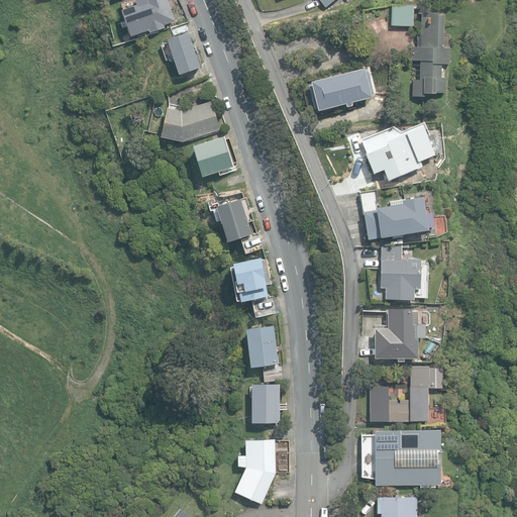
[(122,10),(130,35),(149,29),(150,33),(165,28),(164,24),(175,21),(168,0),(134,0),(137,5),(122,10)]
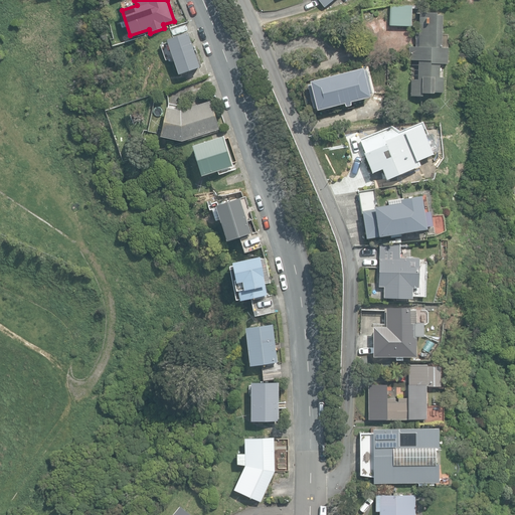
[(390,25),(411,26),(411,6),(391,5),(390,25)]
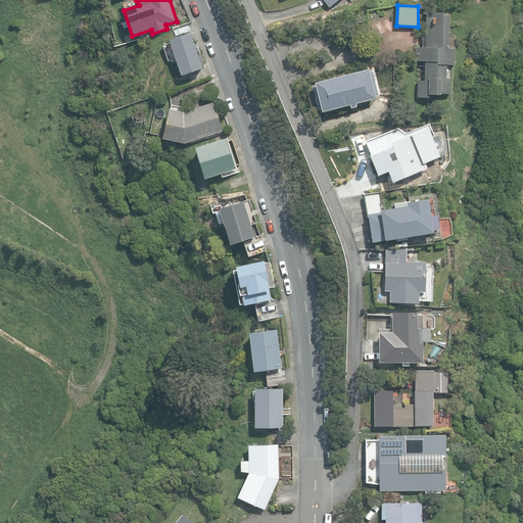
[(417,97),(428,97),(428,94),(441,95),(441,93),(448,94),(448,79),(446,79),(446,64),(453,64),(454,49),(448,48),(449,15),(443,15),(443,13),(426,13),(426,34),(422,34),(422,40),(423,40),(423,48),(416,48),(416,61),(425,61),(424,82),(417,82),(417,97)]
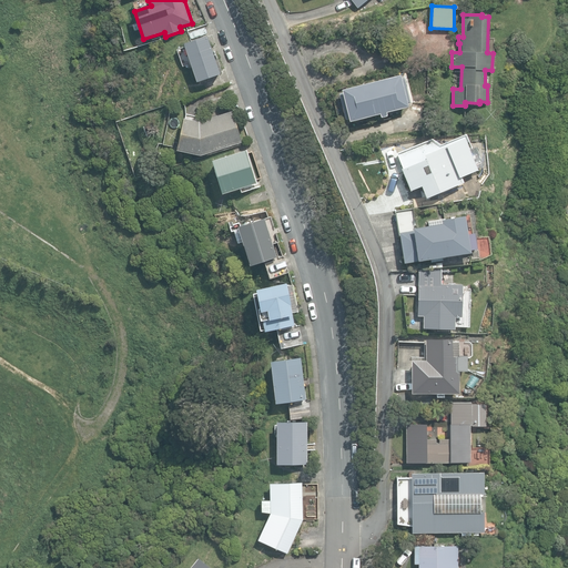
[(184,44),(198,82),(220,74),(206,37),(184,44)]
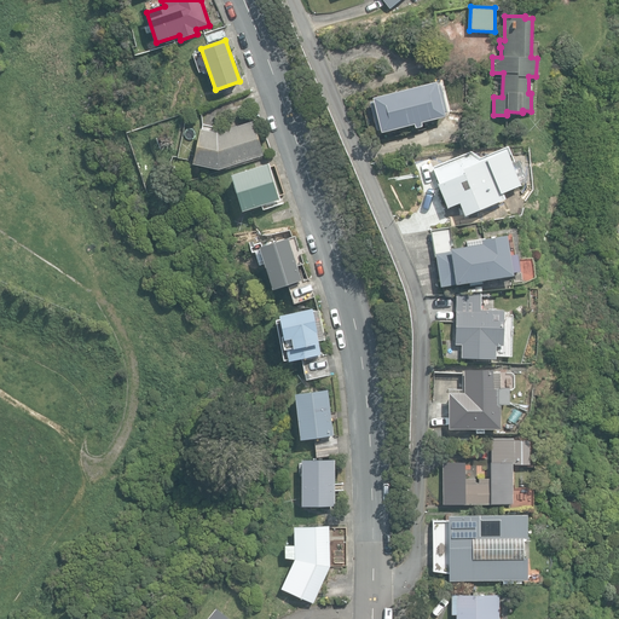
[(438,85),(437,82),(372,99),(374,102),(370,102),(377,131),(381,129),(382,132),(415,123),(416,128),(422,126),(421,122),(445,115),(445,114),(447,113),(440,84),(438,85)]
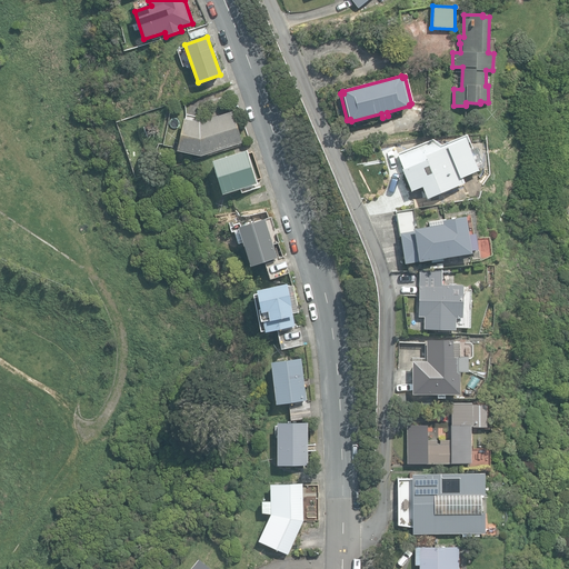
[(178,150),(201,156),(242,142),(232,111),(199,122),(185,119),(178,150)]
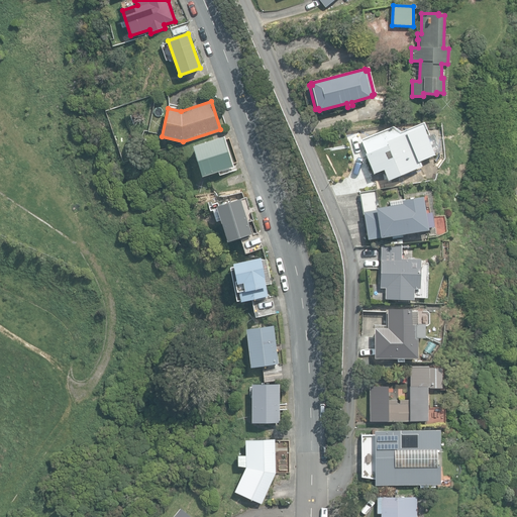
[(383,170),(388,181),(422,166),(420,161),(435,154),(434,152),(439,150),(432,133),(427,136),(422,125),(402,133),(402,131),(393,126),(362,139),(368,152),(365,153),(374,174),(383,170)]
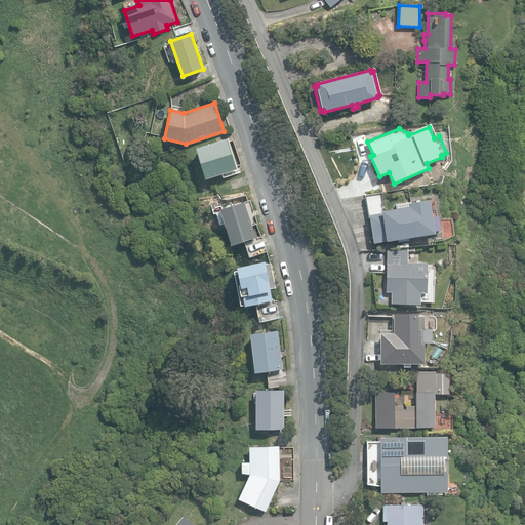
[(196,149),(205,178),(236,169),(227,138),(196,149)]
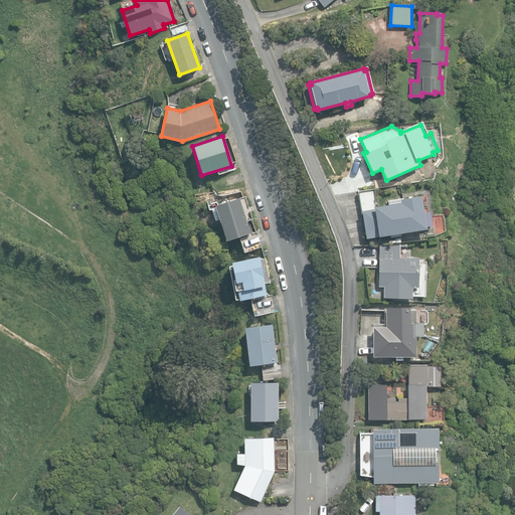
[(378,207),(375,189),(358,192),(366,238),(426,228),(426,226),(433,225),(431,211),(424,212),(421,195),(400,198),(400,199),(388,202),(388,205),(378,207)]
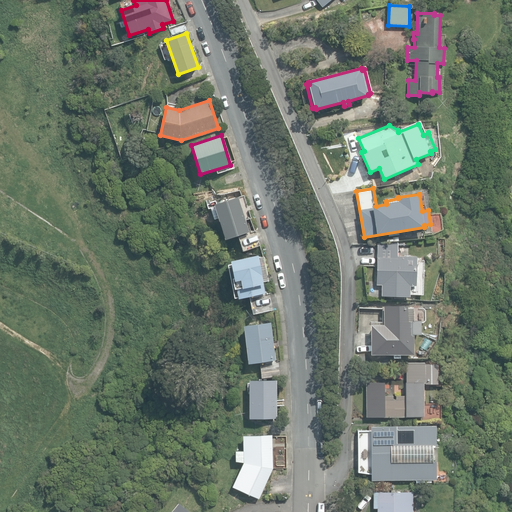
[(219,217),(226,238),(249,231),(239,197),(214,204),(215,206),(210,207),(214,219),(219,217)]
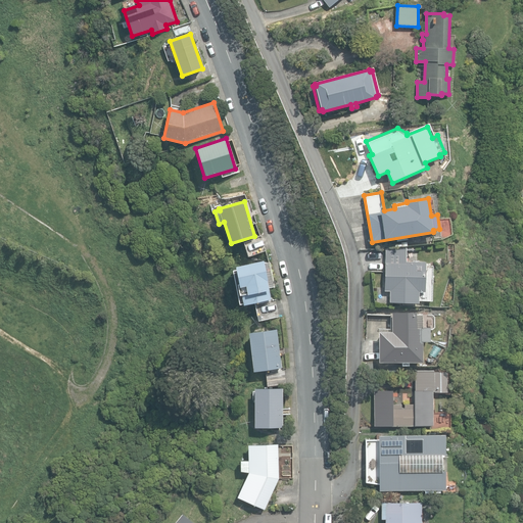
[(389,301),(419,302),(419,291),(425,291),(426,262),(407,260),(407,248),(386,249),(384,290),(390,290),(389,301)]
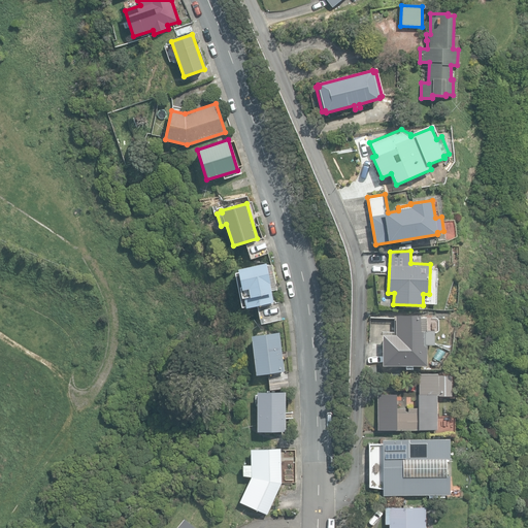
[(270,319),(266,303),(273,302),(266,265),(239,270),(246,307),(257,305),(260,322),(270,319)]
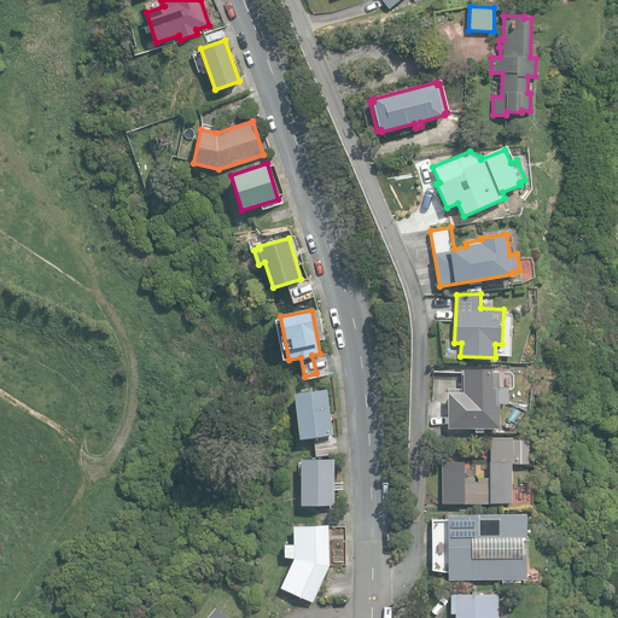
[(499,372),(499,371),(493,371),(493,369),(462,369),(464,392),(447,392),(448,427),(499,426),(499,403),(508,403),(508,389),(509,389),(513,386),(513,374),(511,371),(499,372)]
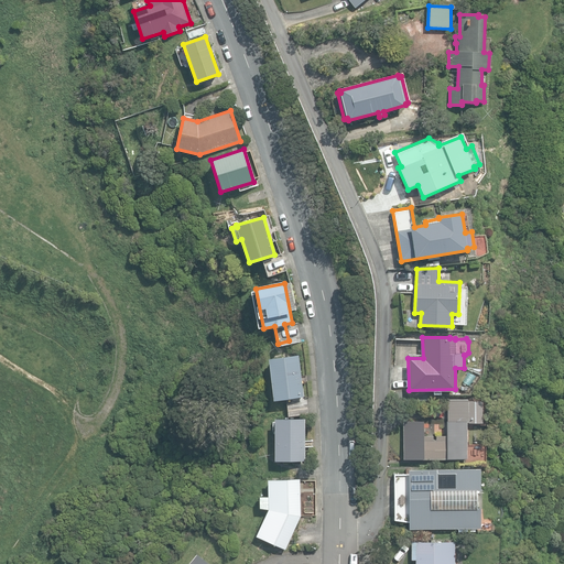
[(269,358),(274,400),(303,396),(297,355),(269,358)]
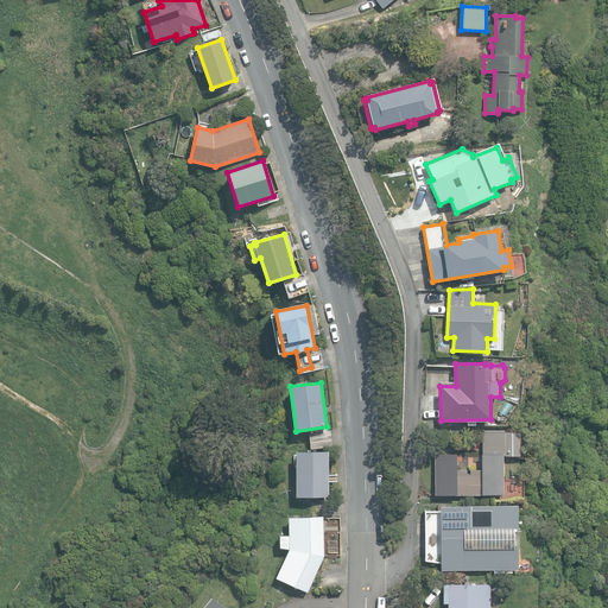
[(435,454),(435,494),(504,494),(504,455),(519,455),(519,431),(504,431),(481,431),(481,469),(469,470),(469,474),(457,474),(456,454),(435,454)]
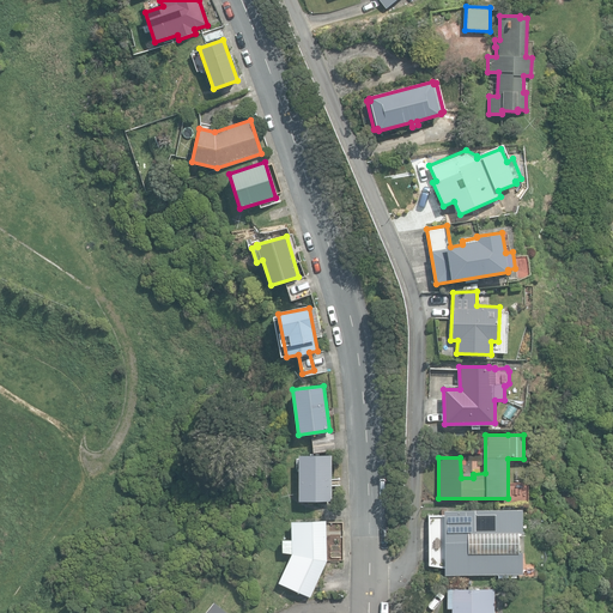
[(299,499),(332,499),(332,455),(299,454),(299,499)]
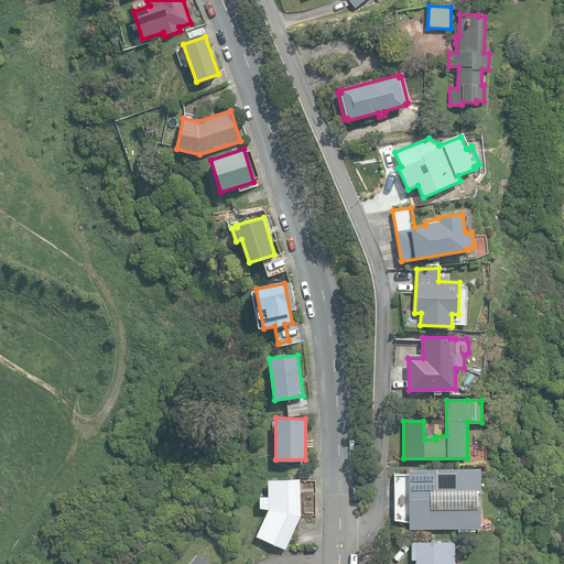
[(409,468),(409,529),(480,528),(480,507),(475,507),(476,505),(478,502),(478,495),(476,491),(475,490),(480,490),(480,468),(409,468)]
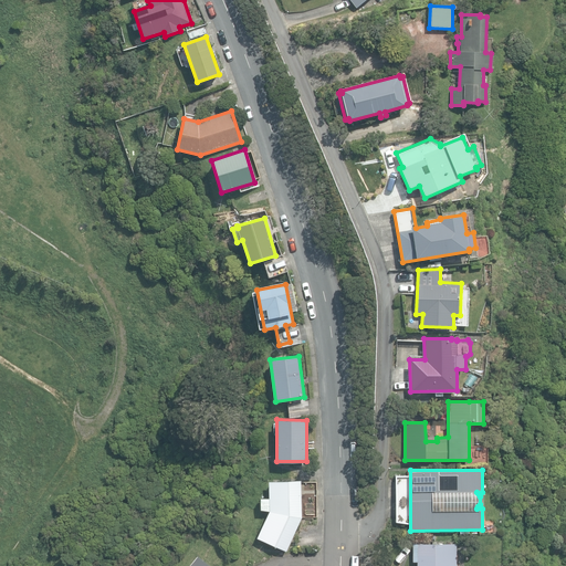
[(258,537),(286,551),(302,516),(301,480),(269,480),(269,499),(261,499),(262,509),(269,510),(269,513),(258,537)]
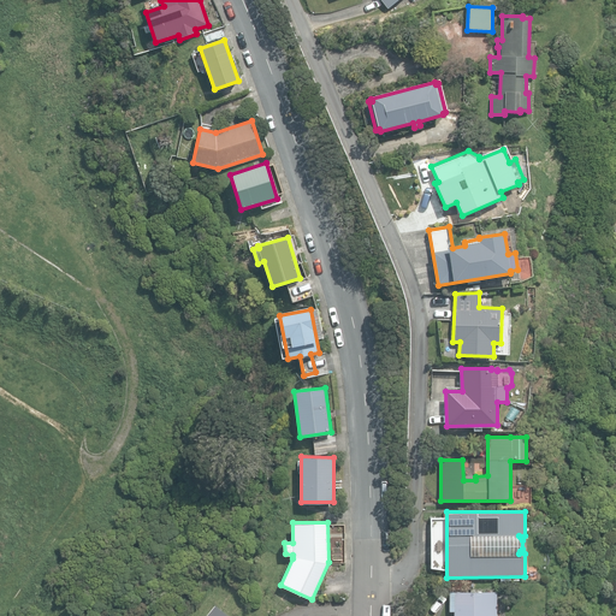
[(496,615),(497,591),(450,591),(449,610),(455,610),(454,615),(496,615)]
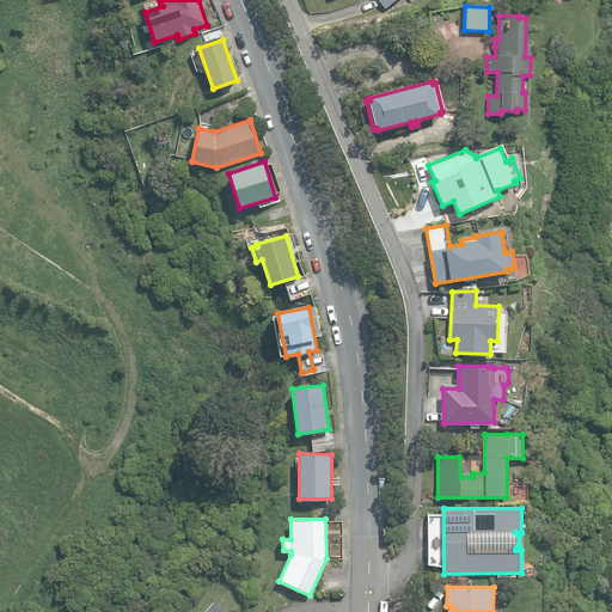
[(202,611),(230,611),(214,599),(202,611)]
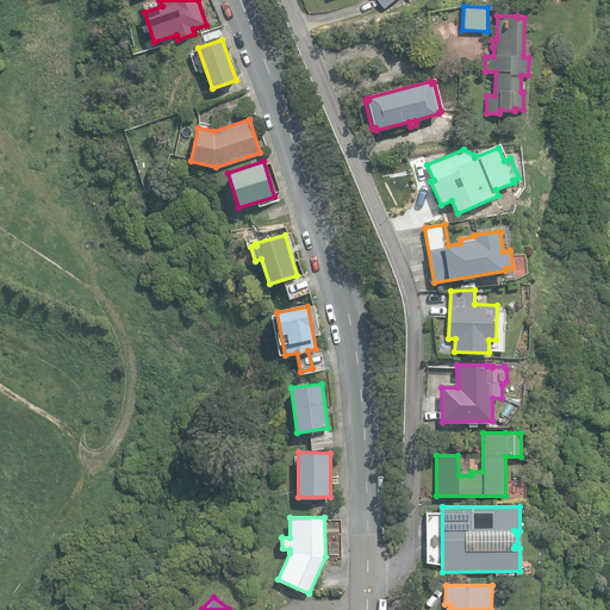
All buildings are outlined.
